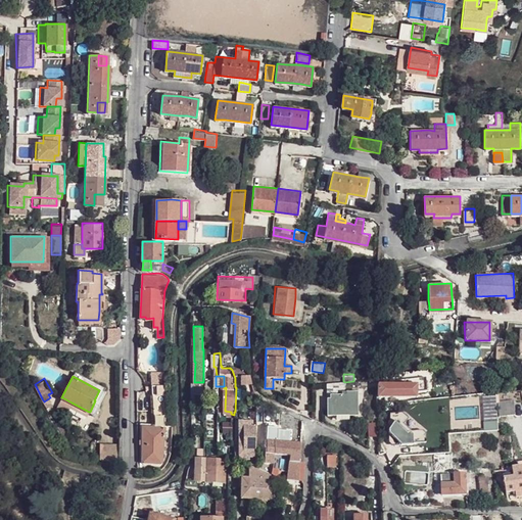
[(194,382),(191,382),(192,393),(203,393),(204,382),(203,382),(194,382)]
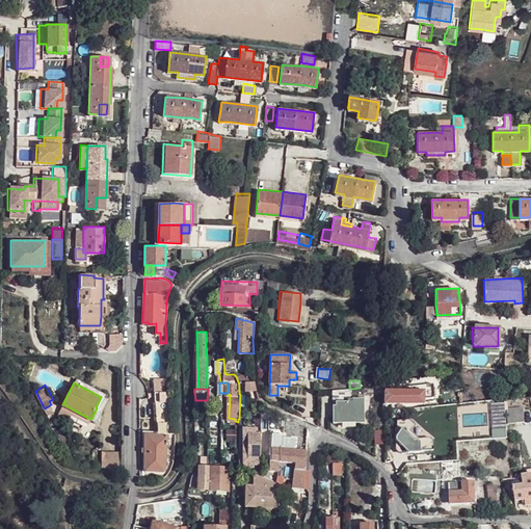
[(333,391),(333,403),(336,403),(348,402),(348,400),(350,399),(350,390),(333,391)]
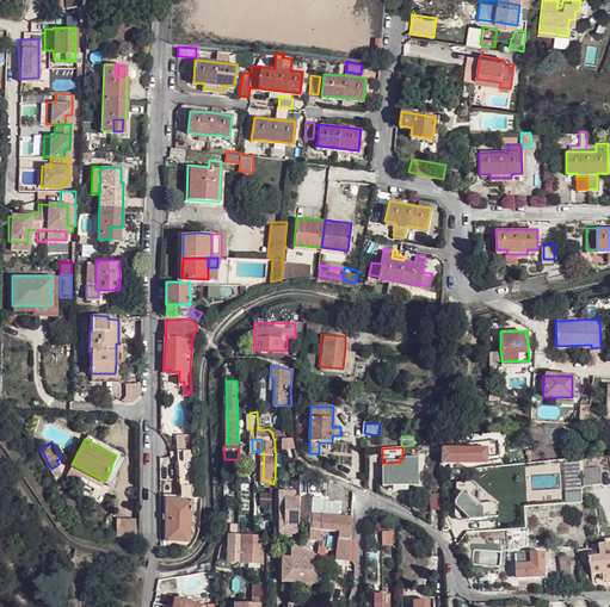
[(443,450),(442,464),(488,463),(487,458),(487,448),(461,448),(443,450)]
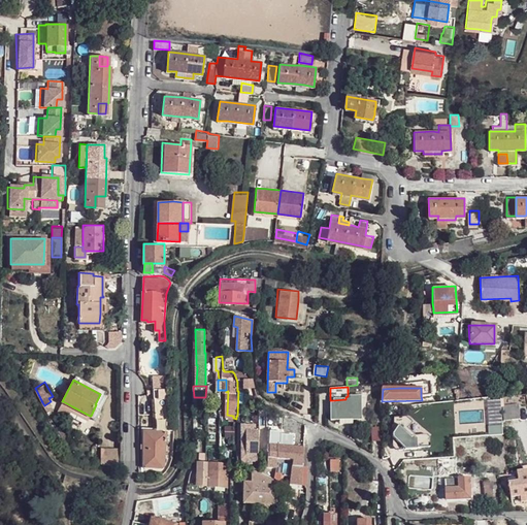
[(144,429),(144,465),(163,466),(163,465),(166,430),(165,390),(153,391),(156,429),(144,429)]
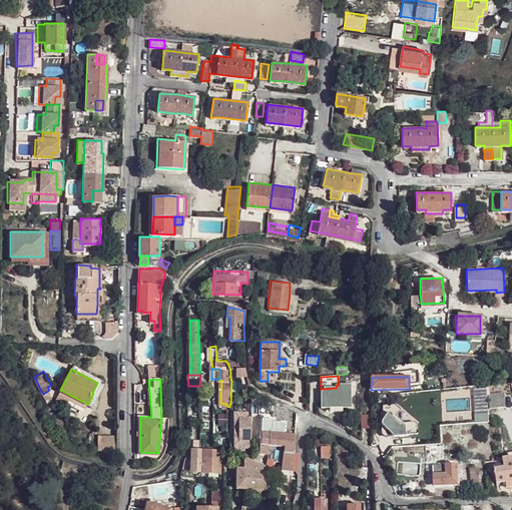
[(352,408),(351,385),(340,386),(340,388),(336,388),(324,389),(324,392),(331,392),(331,408),(342,408),(352,408)]
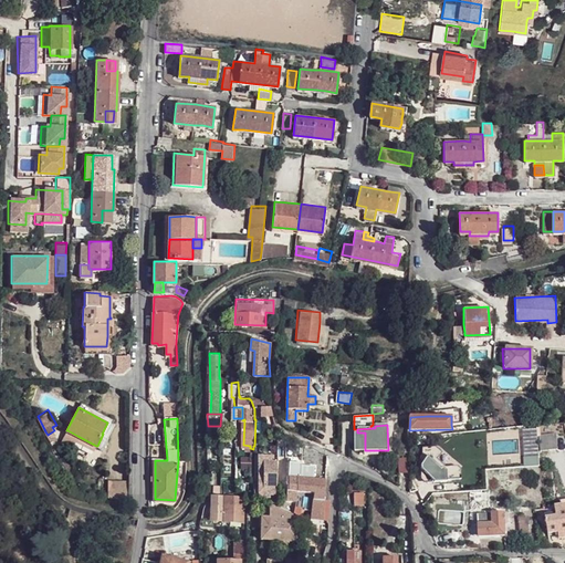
[(67,430),(63,438),(73,444),(76,439),(95,448),(96,446),(77,436),(67,430)]
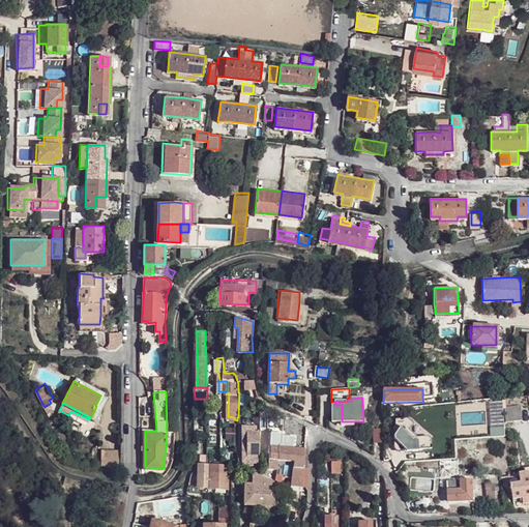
[(522,417),(521,404),(504,405),(505,418),(522,417)]
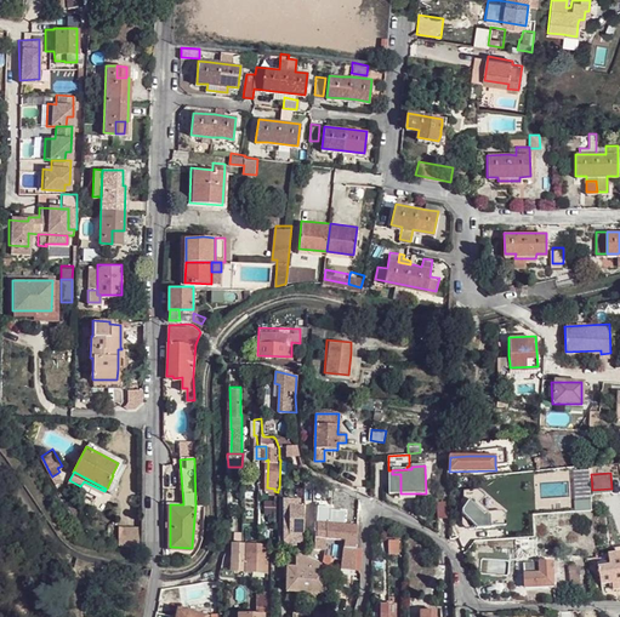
[(400,493),(400,474),(392,474),(388,475),(390,495),(398,495),(400,493)]
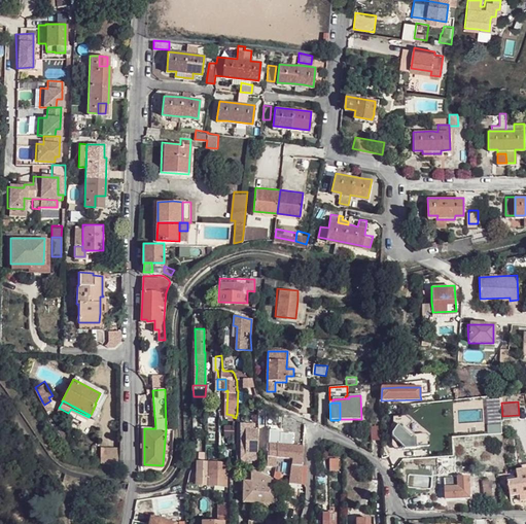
[(256,423),(240,424),(240,458),(243,463),(250,460),(258,460),(258,429),(256,428),(256,423)]
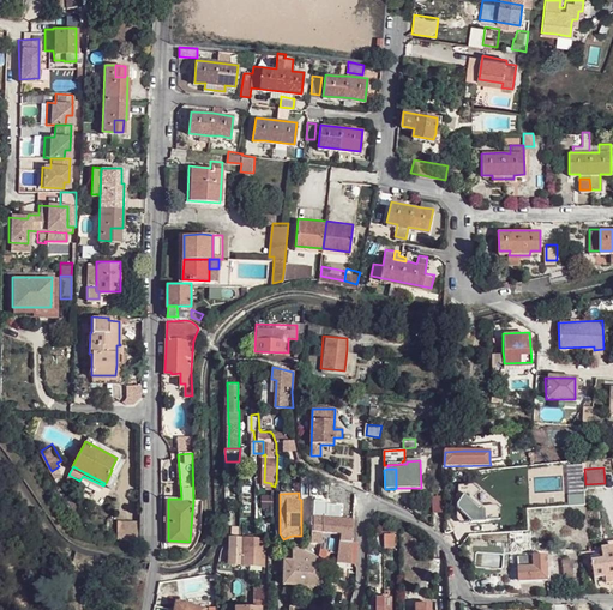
[(442,497),(432,497),(433,513),(443,513),(442,497)]
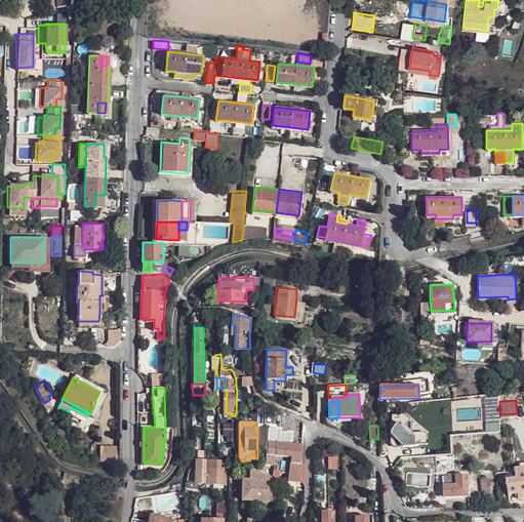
[(267,441),(267,454),(276,455),(291,456),(290,463),(301,463),(301,462),(304,444),(288,443),(288,437),(279,437),(279,442),(273,442),(267,441)]
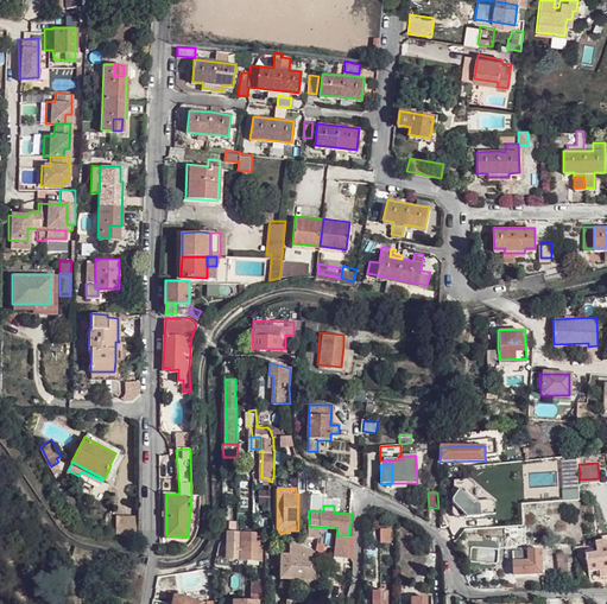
[(139,536),(139,515),(117,514),(117,532),(139,536)]
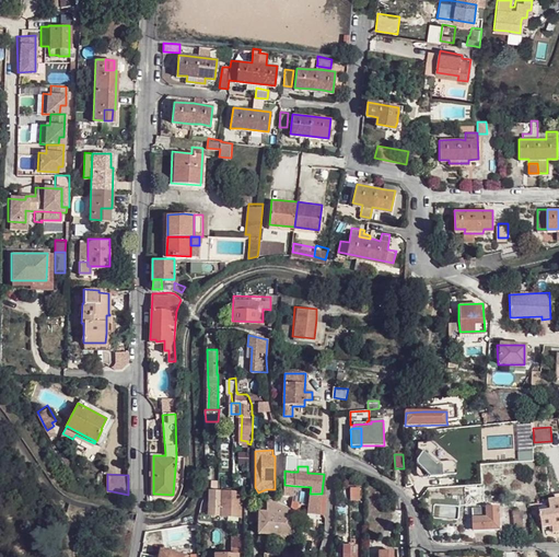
[(294,486),(284,485),(283,495),(293,496),(294,486)]
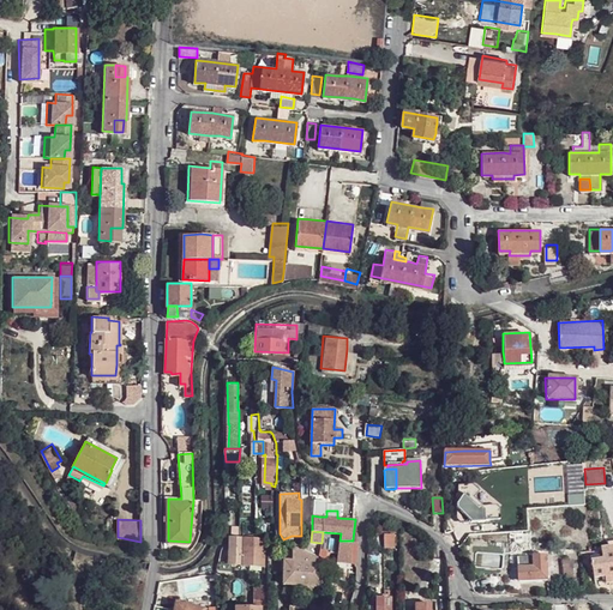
[(384,545),(394,545),(394,531),(383,531),(384,545)]
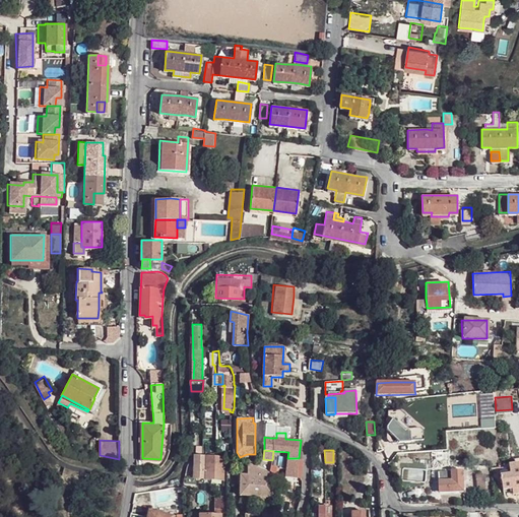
[(204,468),(205,453),(195,452),(194,467),(204,468)]
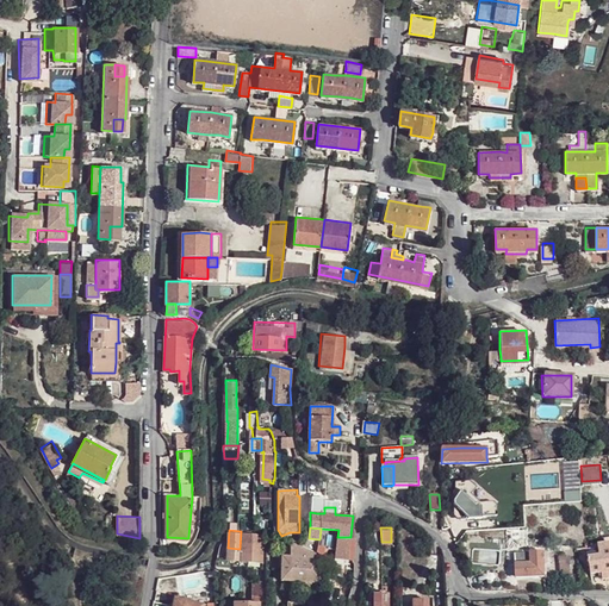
[(263,532),(241,531),(240,549),(241,549),(241,557),(262,558),(262,537),(263,532)]
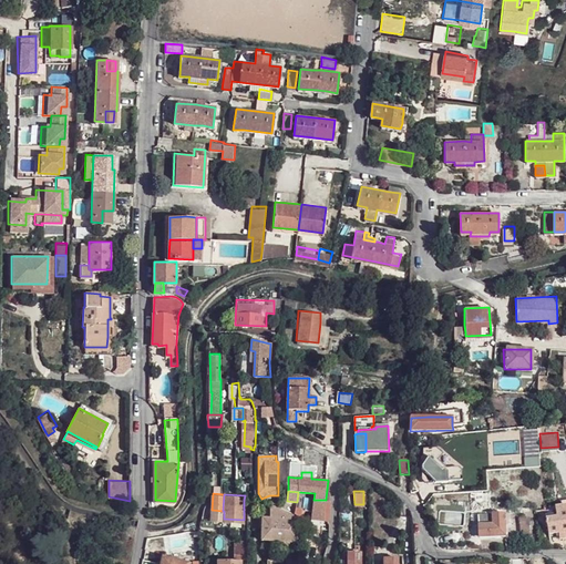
[(311,520),(323,521),(326,500),(314,500),(311,520)]
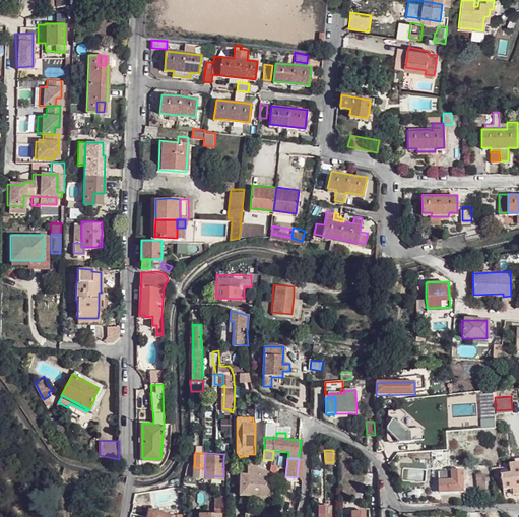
[(518,461),(509,462),(510,469),(511,472),(501,474),(503,489),(512,487),(512,490),(513,492),(518,491),(518,461)]
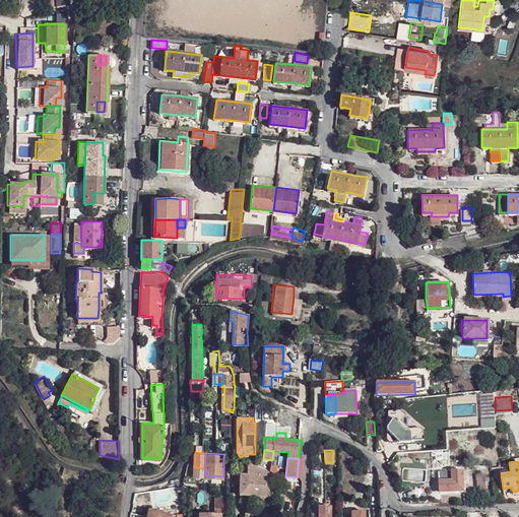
[(271,495),(272,471),(256,464),(248,462),(247,473),(241,472),(240,494),(253,494),(256,497),(260,498),(264,497),(268,495),(271,495)]
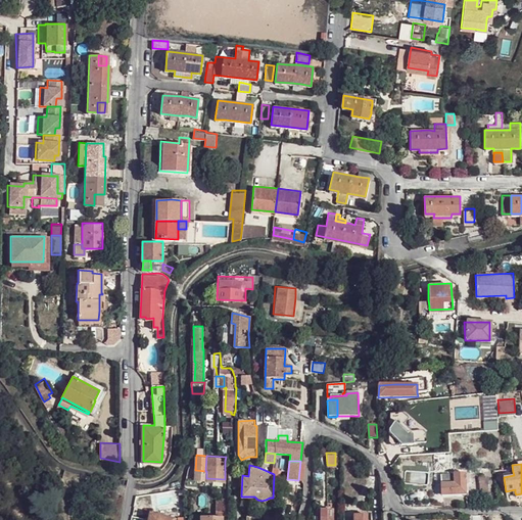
[(206,478),(206,471),(205,471),(195,470),(194,477),(194,478),(197,478),(206,478)]
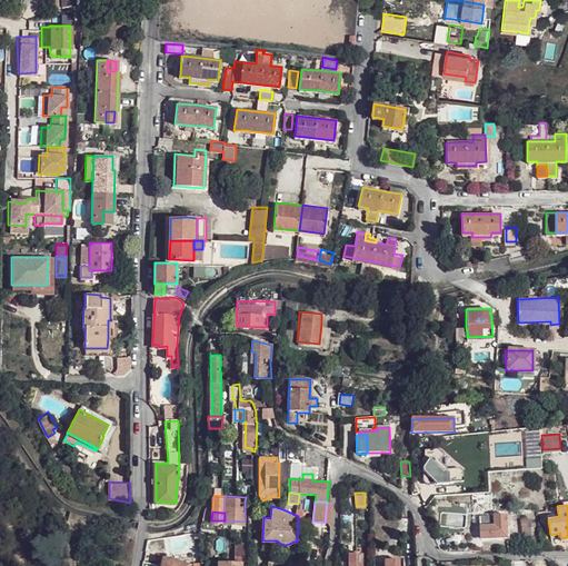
[(480,515),(480,526),(476,526),(477,536),(480,536),(480,537),(507,535),(507,524),(509,524),(509,514),(494,514),(480,515)]
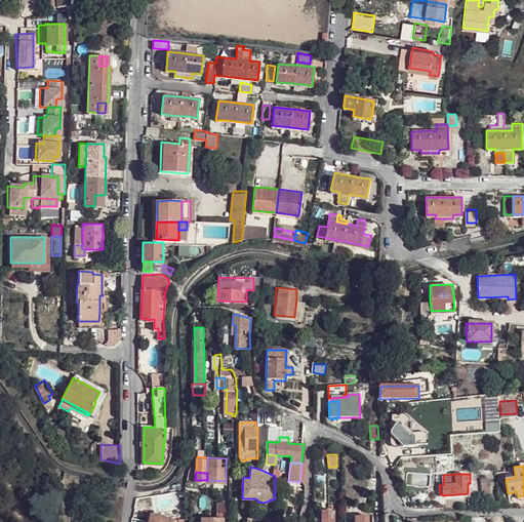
[(488,478),(481,478),(482,498),(486,498),(489,497),(488,478)]
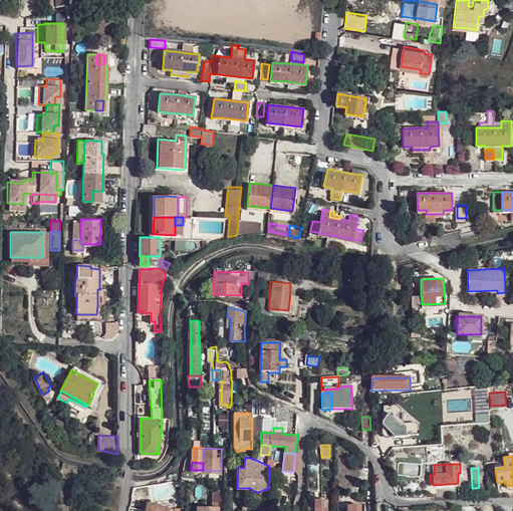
[(183,469),(182,476),(194,477),(194,470),(191,470),(191,469),(183,469)]
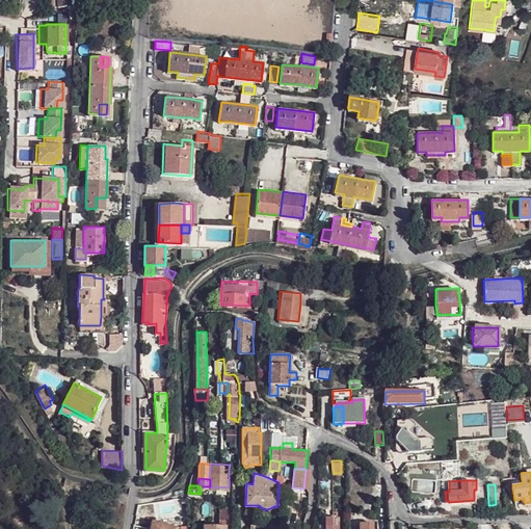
[(220,507),(220,523),(231,523),(232,507),(220,507)]
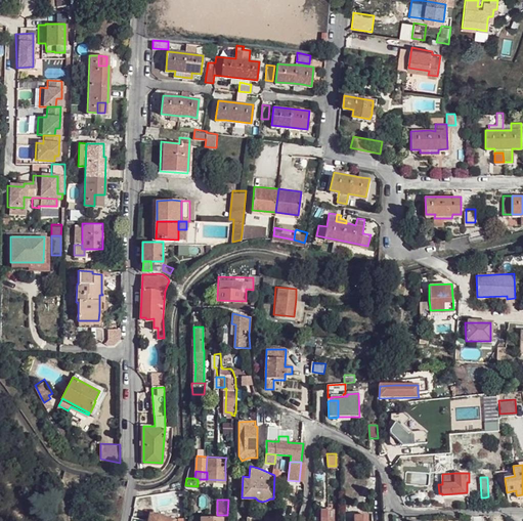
[(331,520),(332,509),(319,509),(318,520),(331,520)]
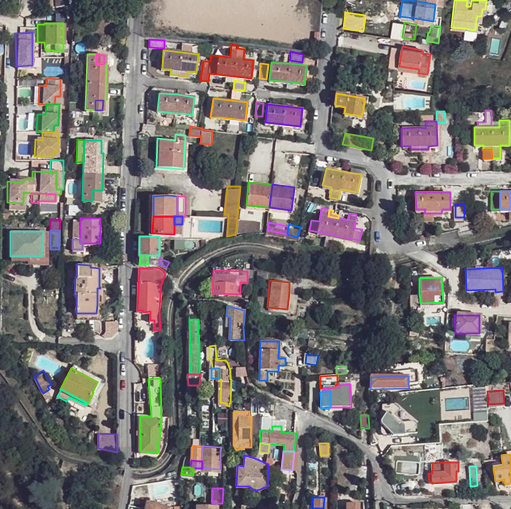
[(361,508),(361,499),(350,499),(349,508),(365,508),(364,508),(361,508)]
